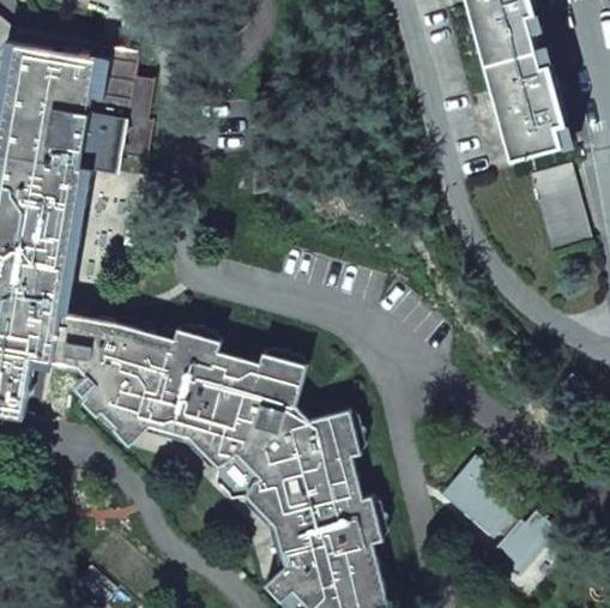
[(466,0),(511,160),(560,146),(519,0),(466,0)]
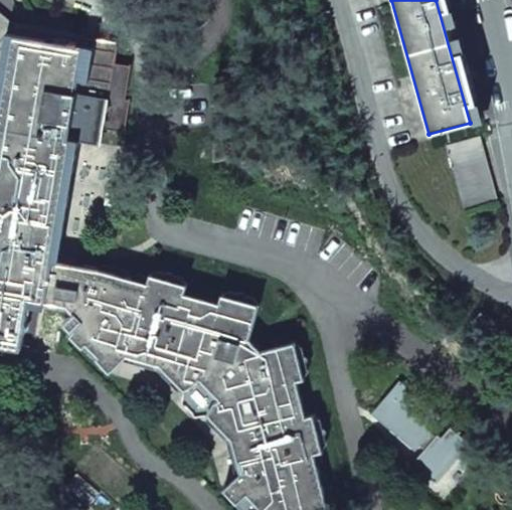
[(54,265),(72,161),(73,145),(96,149),(99,133),(121,137),(126,105),(122,104),(127,71),(111,68),(114,52),(112,52),(113,47),(11,29),(0,20),(0,294),(28,299),(27,309),(42,311),(43,306),(49,264),(54,265)]
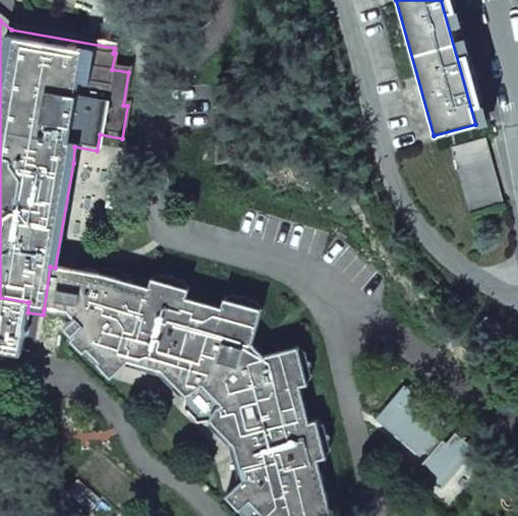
[(466,217),(499,208),(481,145),(449,154),(466,217)]
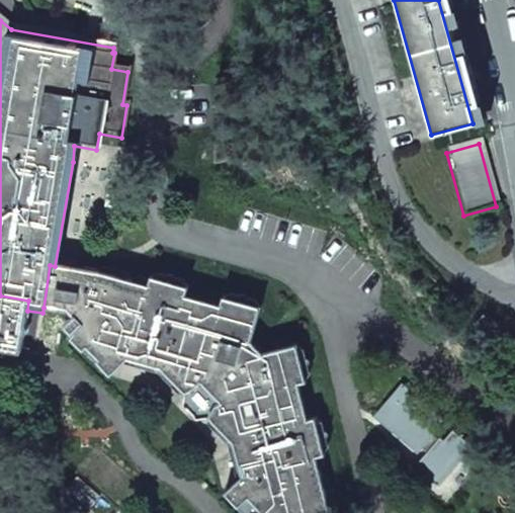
[(160,369),(183,394),(182,407),(195,421),(208,419),(233,443),(241,477),(223,495),(238,510),(240,507),(245,512),(329,512),(315,458),(324,456),(314,419),(305,421),(296,387),(305,383),(295,346),(285,349),(284,342),(282,335),(278,330),(275,326),(269,322),(263,320),(255,319),(258,309),(221,298),(219,308),(184,297),(186,288),(149,278),(147,287),(92,272),(55,266),(50,265),(44,308),(66,311),(80,326),(67,339),(81,354),(85,350),(96,361),(94,364),(108,378),(126,360),(160,369)]
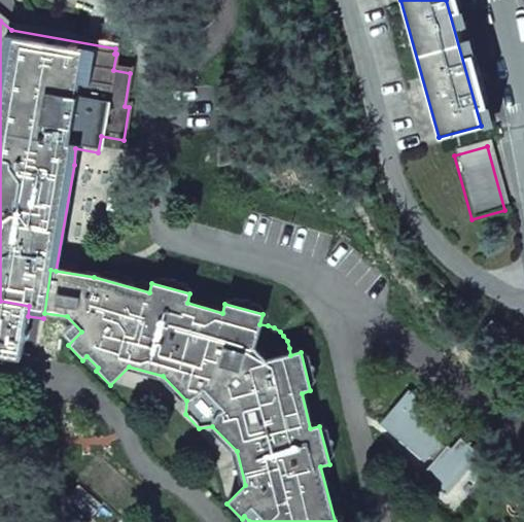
[(0,358),(20,361),(23,346),(27,339),(25,332),(28,316),(29,306),(0,301),(0,358)]
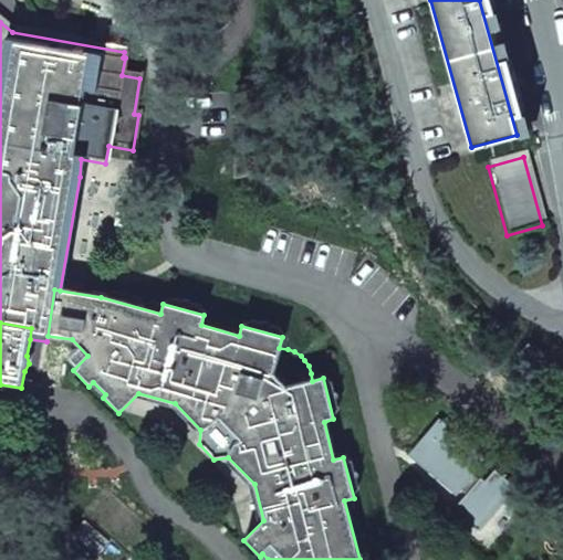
[(89,387),(98,395),(103,398),(105,394),(93,382),(89,387)]
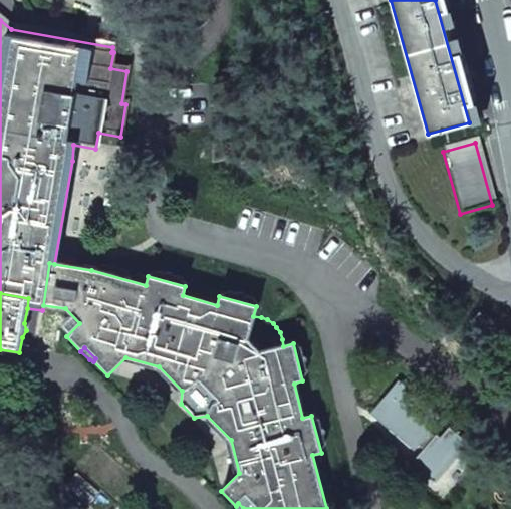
[(439,423),(397,388),(386,402),(391,407),(376,423),(416,455),(421,449),(426,454),(414,469),(434,486),(467,447),(449,431),(440,442),(436,438),(434,441),(428,436),(439,423)]
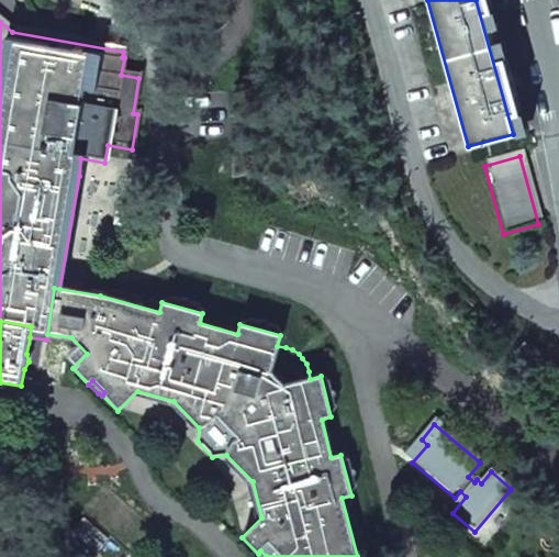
[(412,463),(427,445),(422,439),(406,457),(412,463)]
